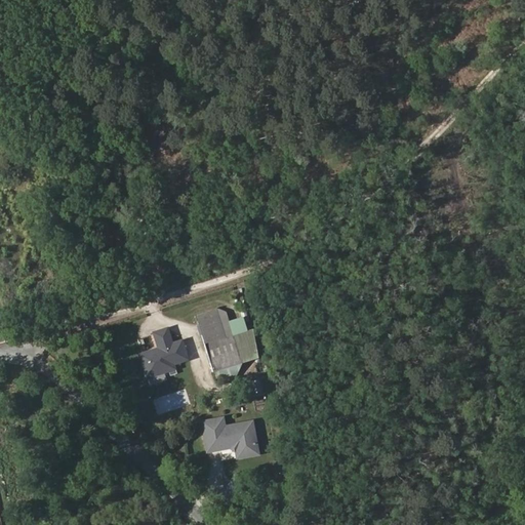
[(234,336),(226,311),(218,308),(217,309),(227,338),(232,337),(234,336)]
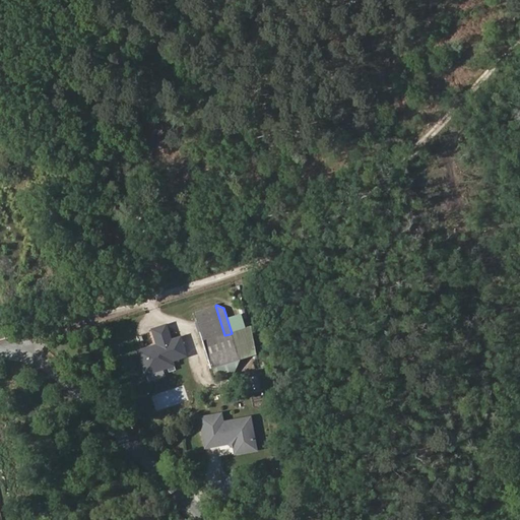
[(224,335),(215,306),(209,307),(219,337),(224,335)]
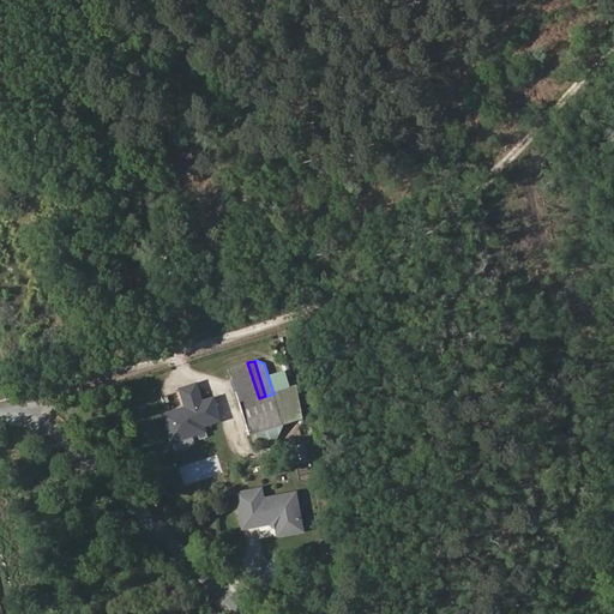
[(281,426),(271,395),(265,396),(259,398),(247,362),(228,368),(239,402),(250,435),(281,426)]
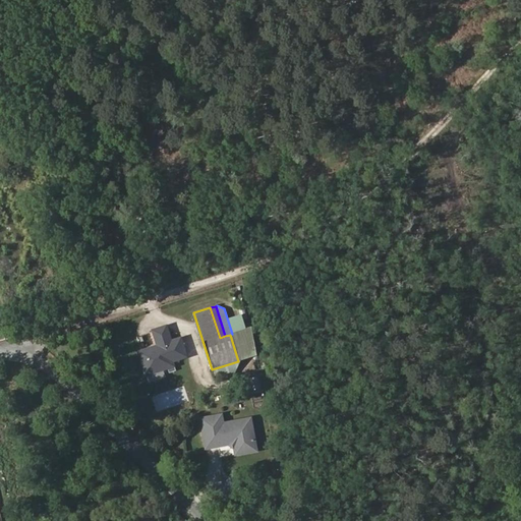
[(172,366),(171,361),(185,356),(179,339),(171,341),(166,327),(153,331),(159,348),(160,351),(156,353),(154,348),(141,352),(145,359),(141,360),(146,373),(146,372),(154,370),(155,371),(163,369),(172,366)]
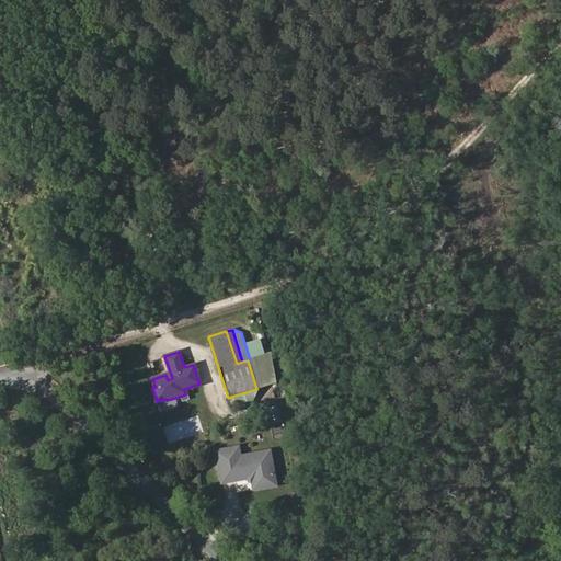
[(251,404),(256,389),(228,398),(243,408),(251,404)]
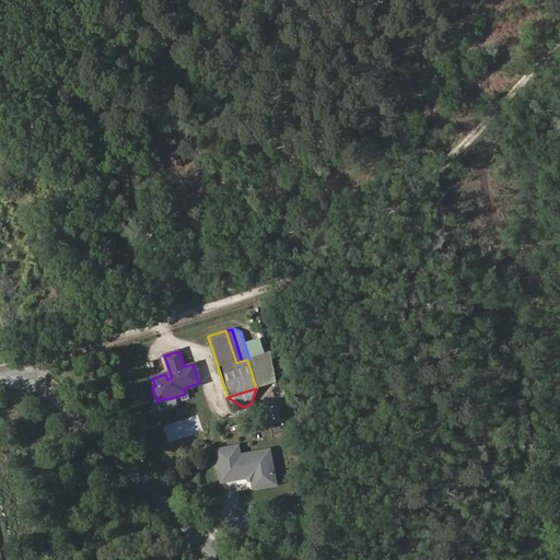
[(178,406),(175,397),(166,399),(165,398),(156,400),(161,411),(178,406)]
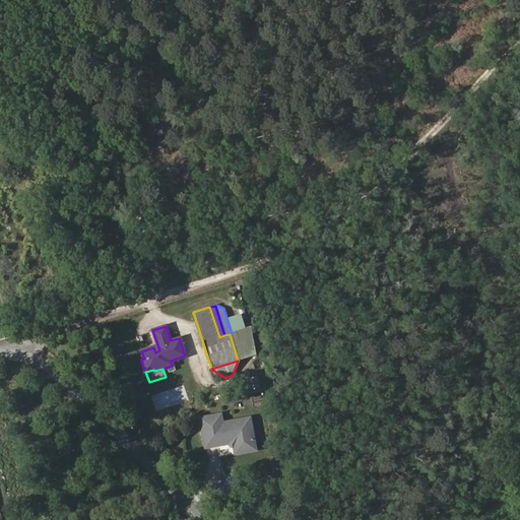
[(260,390),(259,380),(250,381),(251,391),(260,390)]
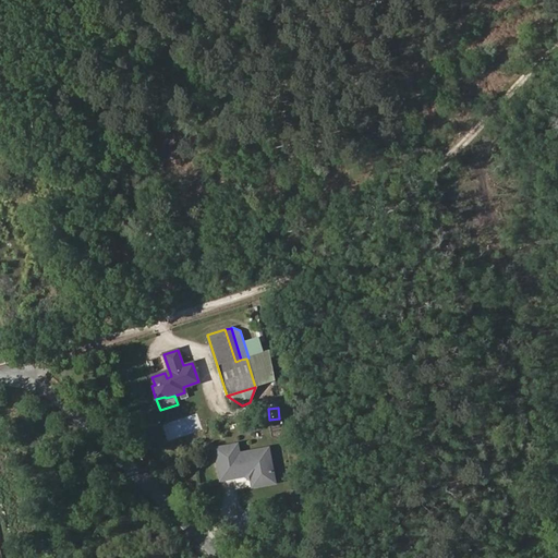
[(238,441),(211,446),(217,481),(246,476),(249,488),(275,484),(268,445),(239,450),(238,441)]
